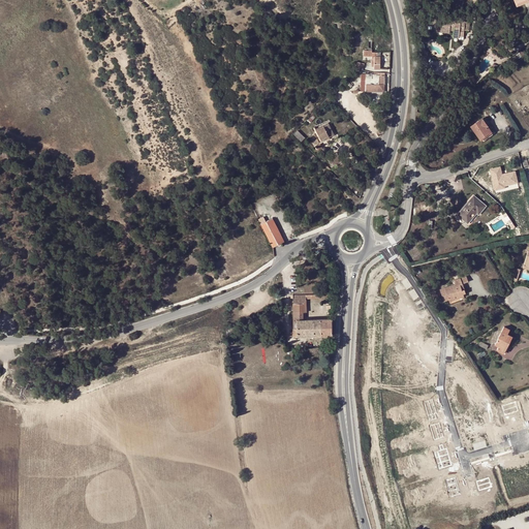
[(439,13),(438,29),(450,30),(450,29),(455,29),(454,37),(459,38),(460,37),(464,37),(464,30),(469,31),(470,22),(465,22),(465,24),(455,23),(456,21),(452,21),(452,14),(439,13)]
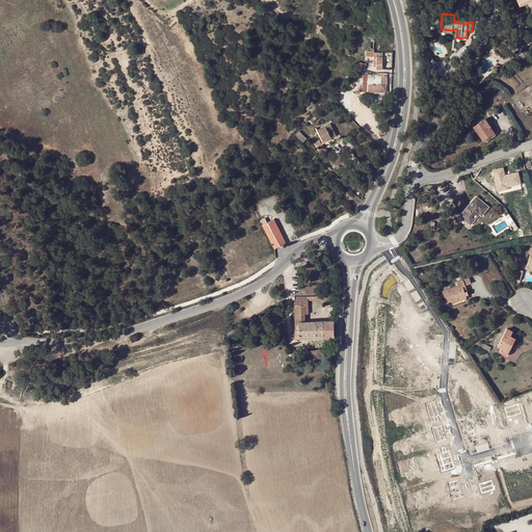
[(377,64),(374,64),(374,68),(376,68),(377,70),(382,70),(382,57),(377,57),(377,58),(377,64)]
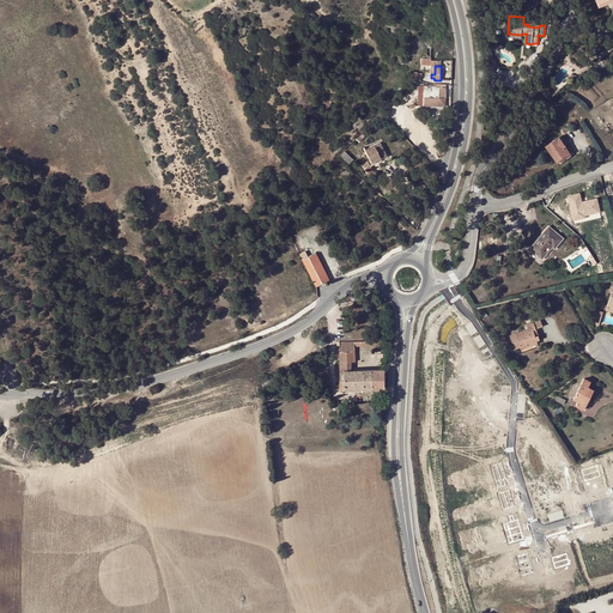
[(424,73),(416,71),(413,79),(422,82),(424,73)]
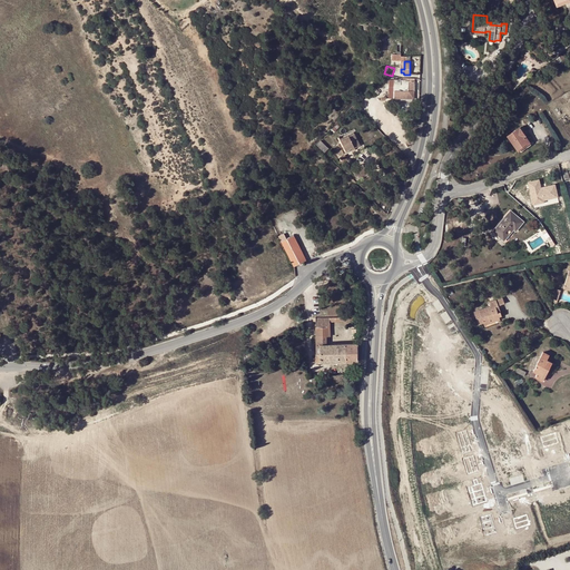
[(401,80),(390,79),(390,99),(414,100),(414,79),(401,78),(401,80)]
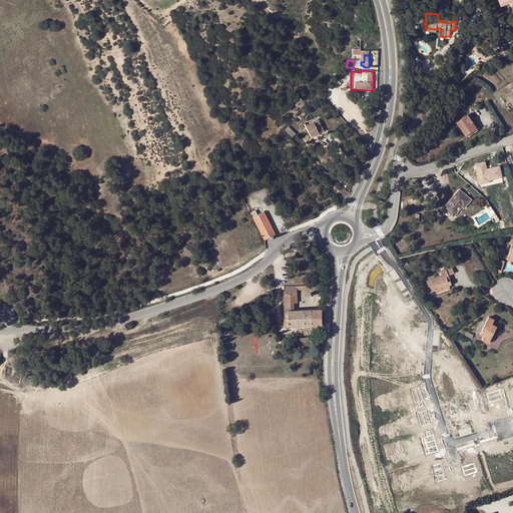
[(463,92),(458,96),(458,97),(454,101),(456,103),(466,96),(463,92)]
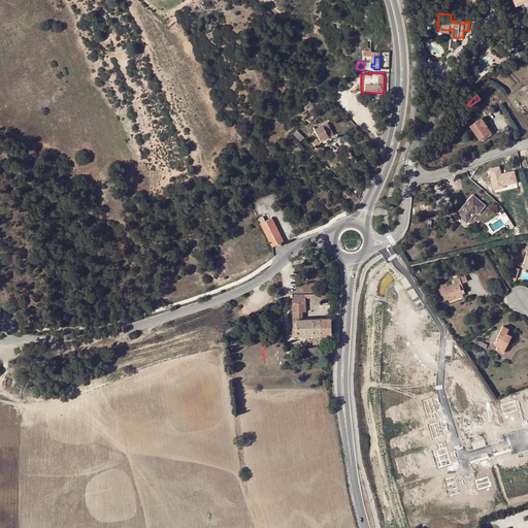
[(483,117),(482,119),(486,125),(485,126),(490,132),(480,139),(482,142),(494,133),(483,117)]
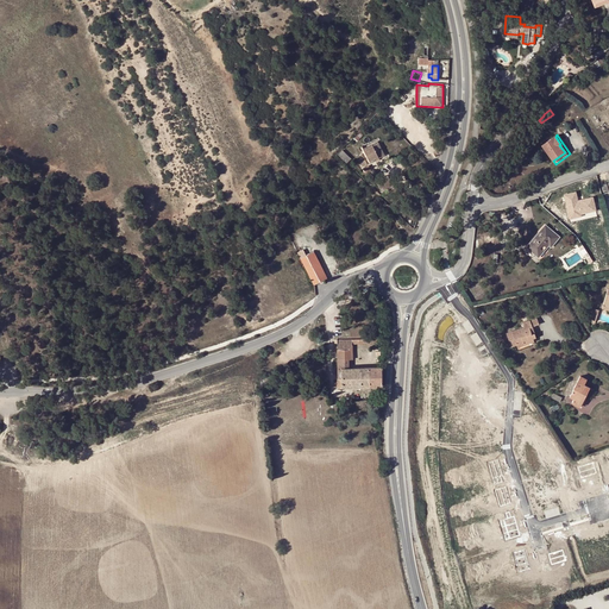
[(560,144),(556,137),(542,146),(553,161),(565,152),(559,145),(560,144)]
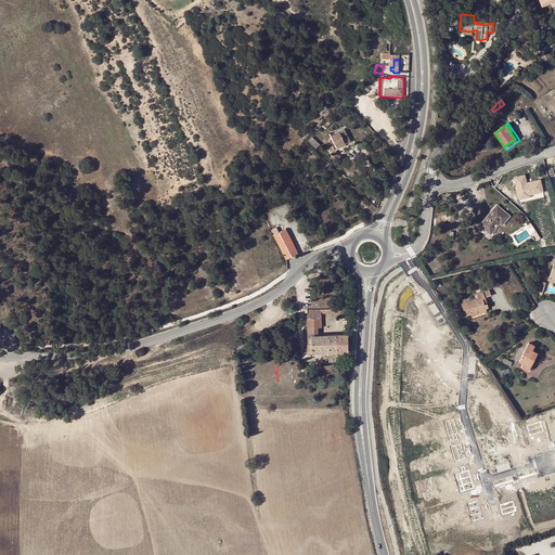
[(335,142),(332,143),(327,145),(334,157),(338,155),(335,149),(345,144),(346,145),(351,142),(346,130),(340,133),(339,131),(331,136),(335,142)]
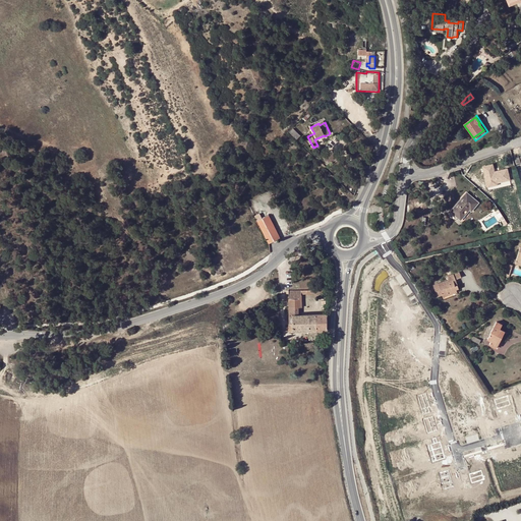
[(293,129),(289,133),(297,140),(301,136),(293,129)]
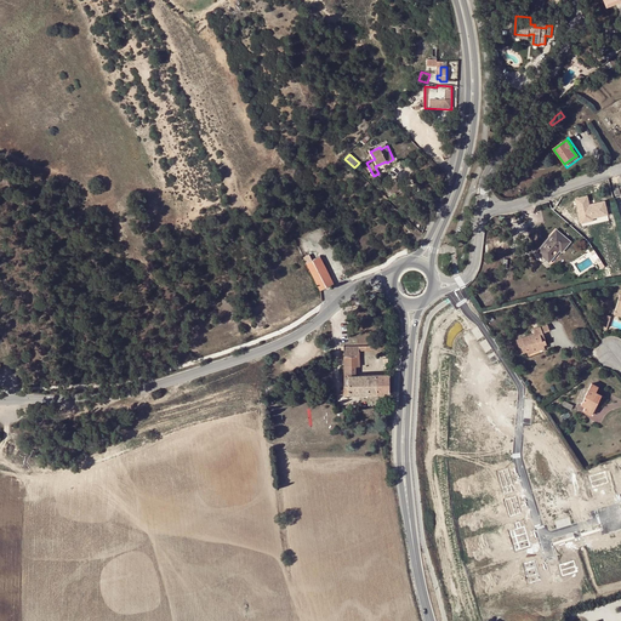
[(608,215),(604,201),(588,206),(586,197),(575,200),(581,223),(592,221),(592,218),(608,215)]
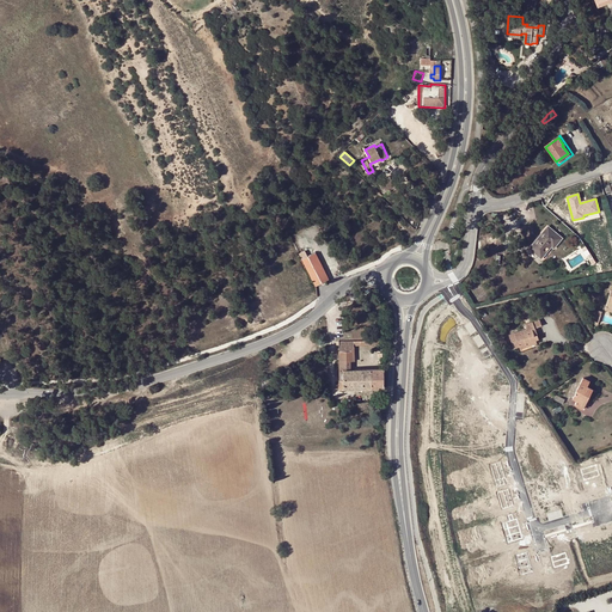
[(539,238),(531,249),(542,257),(552,245),(555,248),(562,238),(548,227),(539,238)]
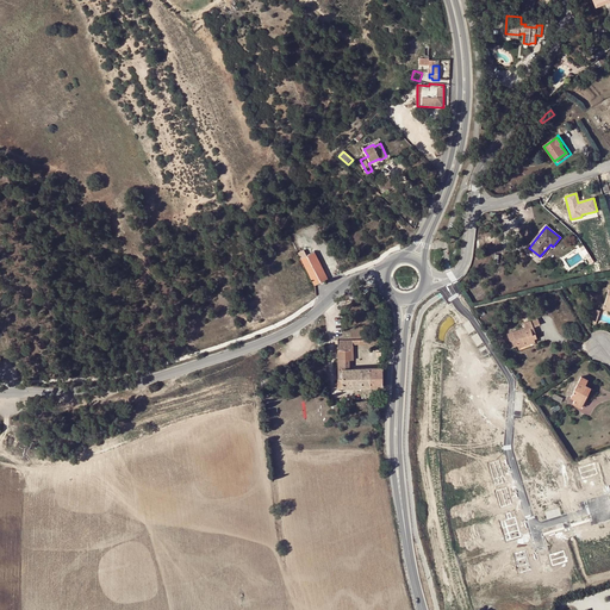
[(305,268),(315,286),(329,279),(315,251),(307,256),(304,250),(298,253),(305,268)]
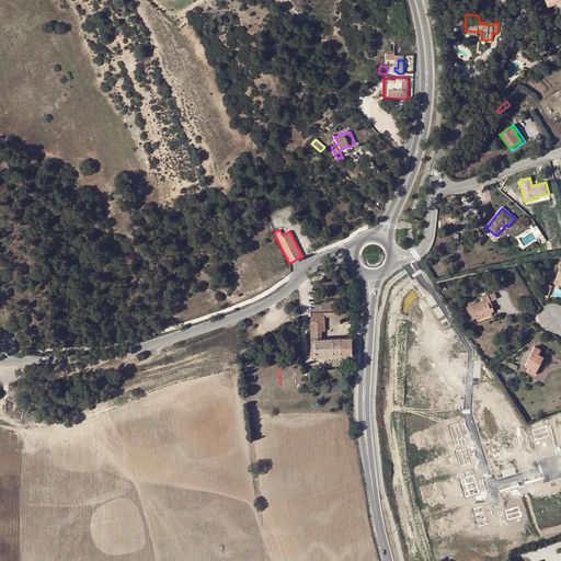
[(488,301),(490,301),(496,299),(494,293),(481,298),(482,301),(467,307),(470,319),(476,318),(477,321),(493,316),(491,312),(494,311),(492,308),(490,308),(488,301)]
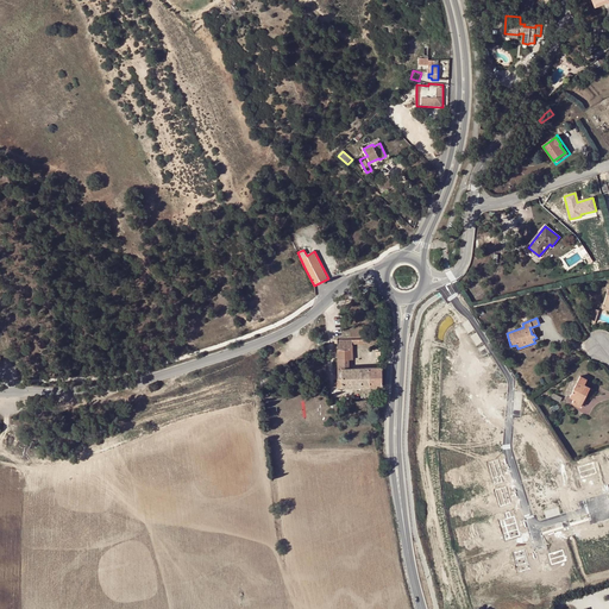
[(381,339),(338,340),(339,370),(337,370),(337,389),(382,387),(381,368),(350,369),(349,360),(353,360),(352,345),(381,345),(381,339)]
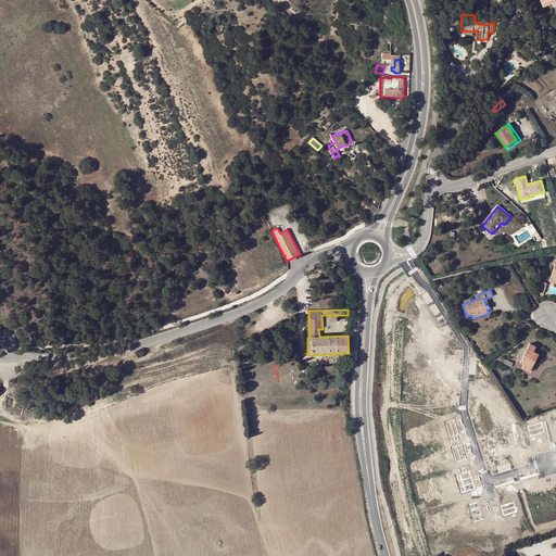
[(253,338),(238,346),(239,353),(254,345),(253,338)]
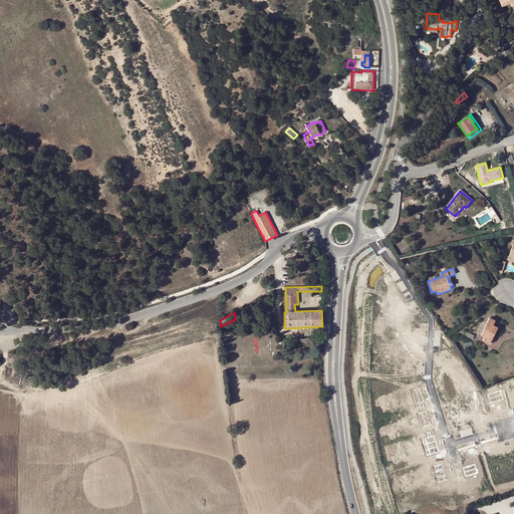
[(490,317),(481,335),(484,336),(483,340),(489,343),(498,327),(493,324),(495,320),(490,317)]
